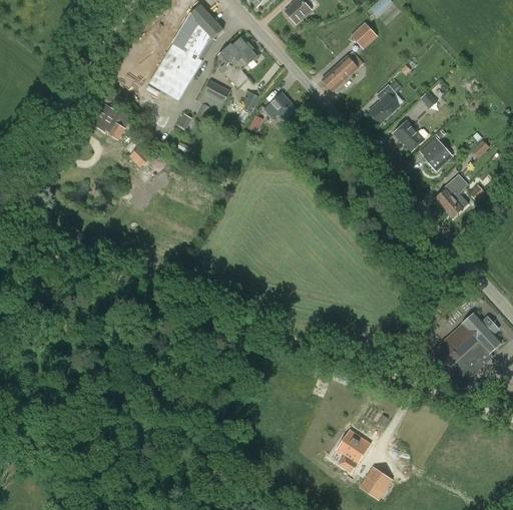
[(293,4),(286,10),(296,22),(311,9),(307,4),(312,0),(295,0),(292,3),(293,4)]
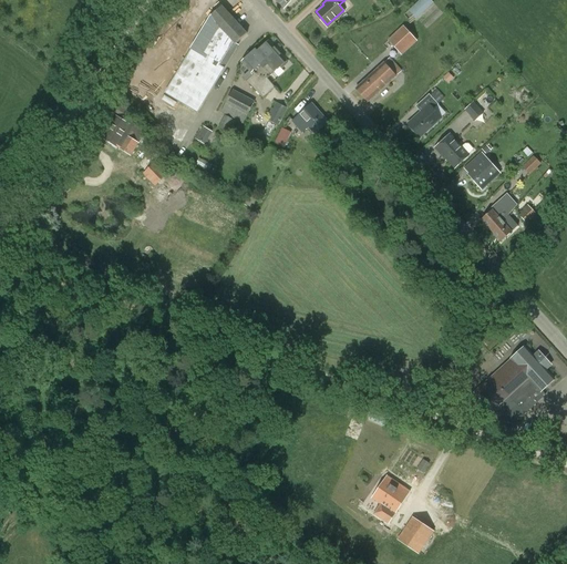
[(416,0),(409,7),(416,16),(434,0),(416,0)]
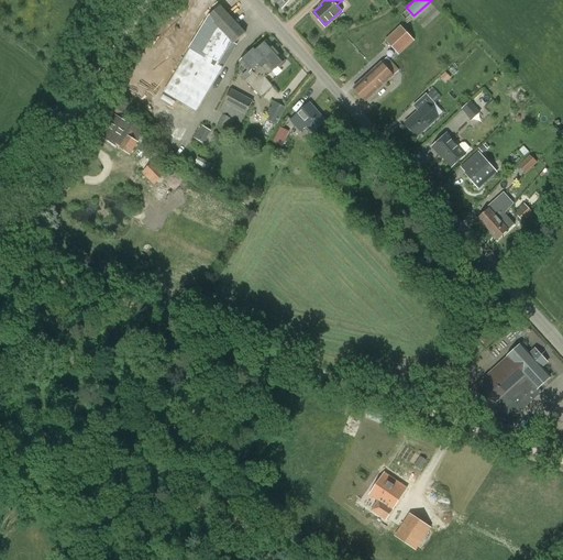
[(220,3),(211,12),(164,90),(196,110),(233,47),(231,46),(233,42),(245,31),(220,3)]
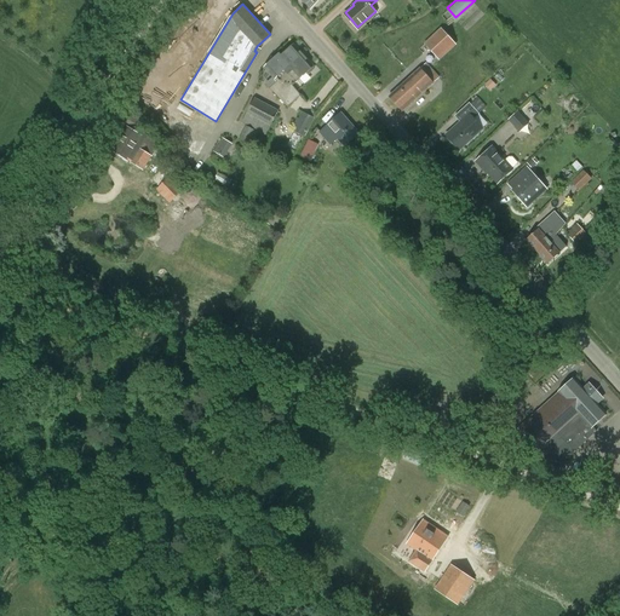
[(424,40),(440,57),(457,42),(441,26),(424,40)]
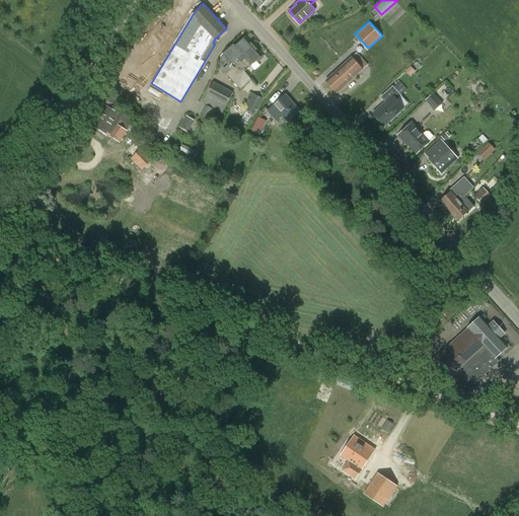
[(221,55),(232,67),(226,72),(240,87),(251,77),(245,70),(263,55),(245,35),(235,45),(234,44),(221,55)]
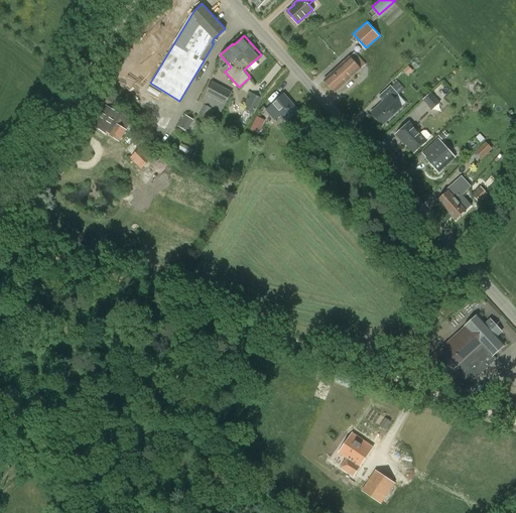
[(363,66),(367,61),(357,50),(353,54),(363,66)]
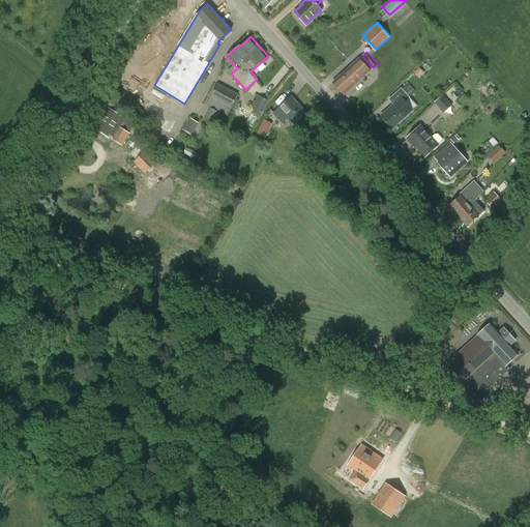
[(358,57),(332,81),(344,93),(370,69),(358,57)]
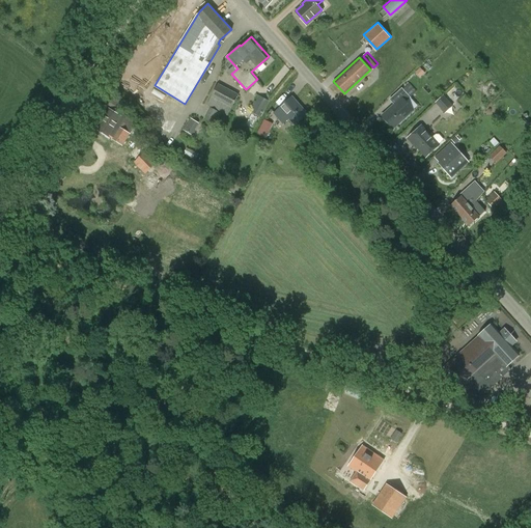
[(134,80),(130,87),(140,92),(144,85),(134,80)]
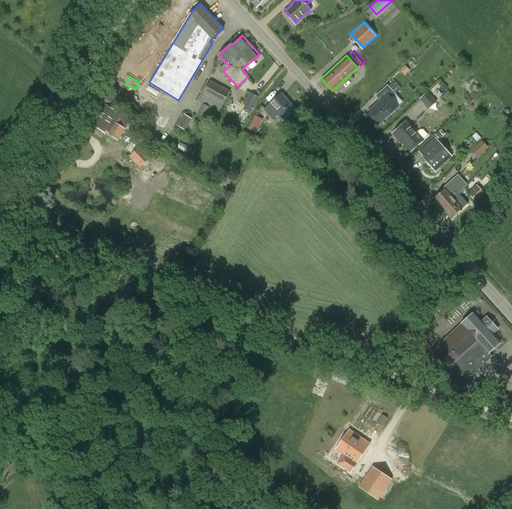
[(211,78),(200,98),(219,109),(230,89),(211,78)]
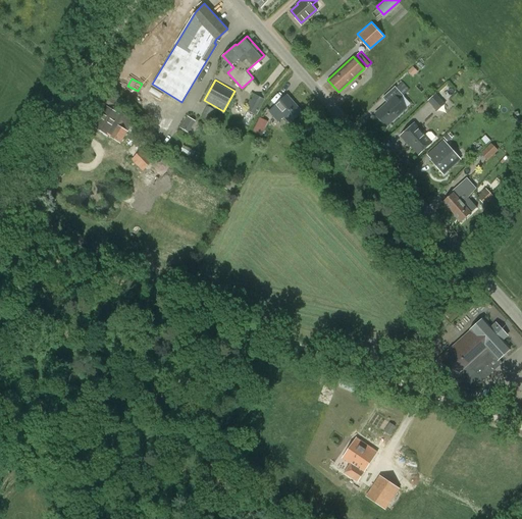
[(375,112),(386,124),(406,107),(399,98),(410,88),(403,80),(397,86),(395,84),(383,96),(388,101),(375,112)]
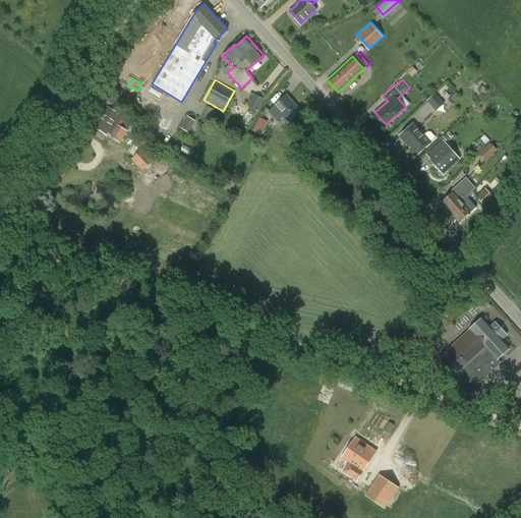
[(247,101),(248,102),(245,107),(256,112),(265,98),(254,91),(251,97),(249,97),(247,101)]
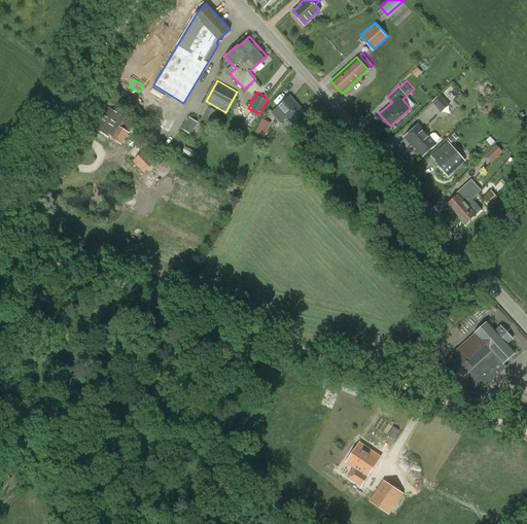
[(431,99),(442,110),(450,103),(441,92),(431,99)]
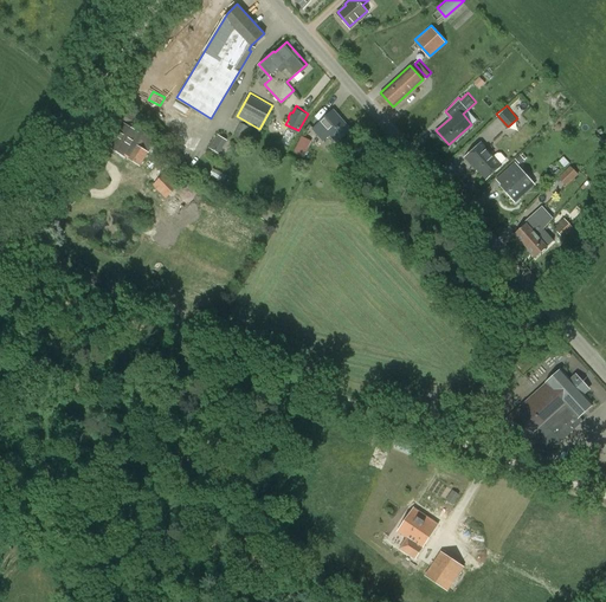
[(127,112),(141,122),(144,116),(130,107),(127,112)]
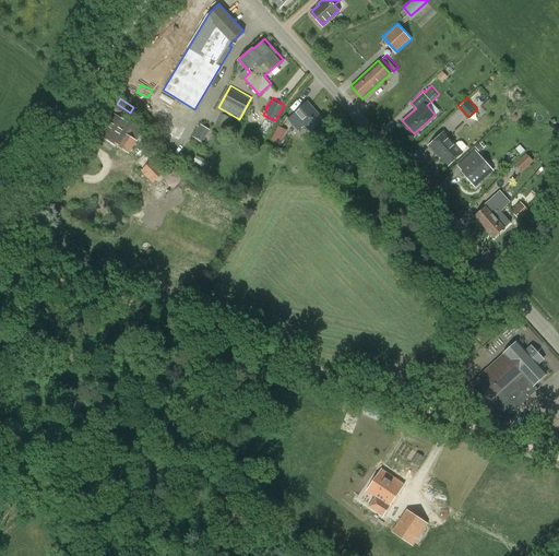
[(298,129),(305,122),(311,129),(323,118),(307,101),(295,111),(288,118),(298,129)]
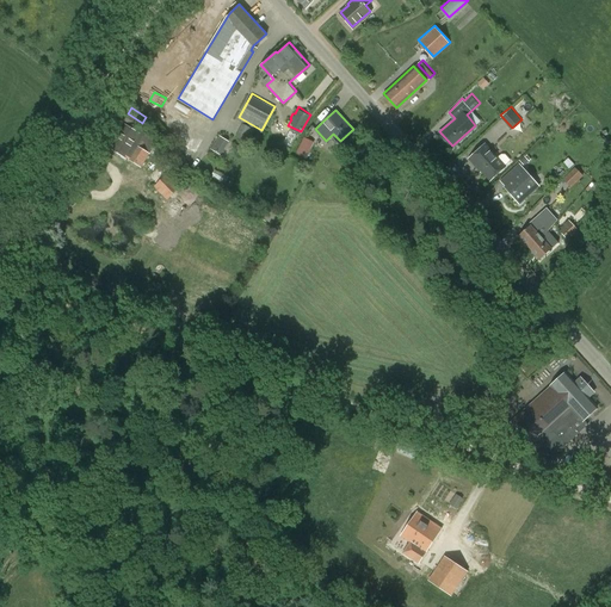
[(242,121),(235,135),(247,141),(254,128),(242,121)]
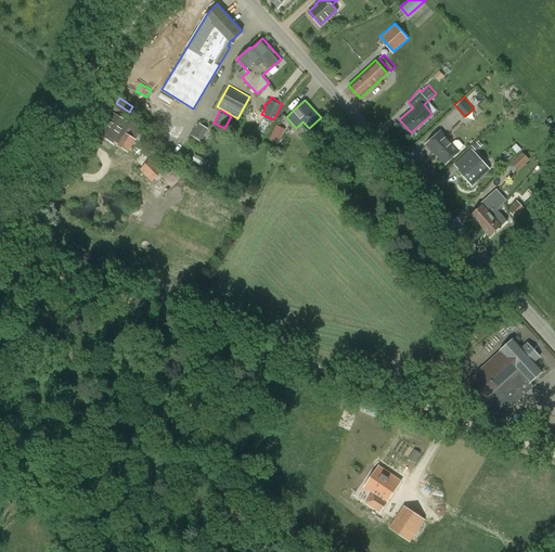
[(113,112),(100,132),(114,142),(116,140),(118,141),(117,143),(128,151),(137,138),(126,130),(125,132),(121,130),(128,122),(113,112)]
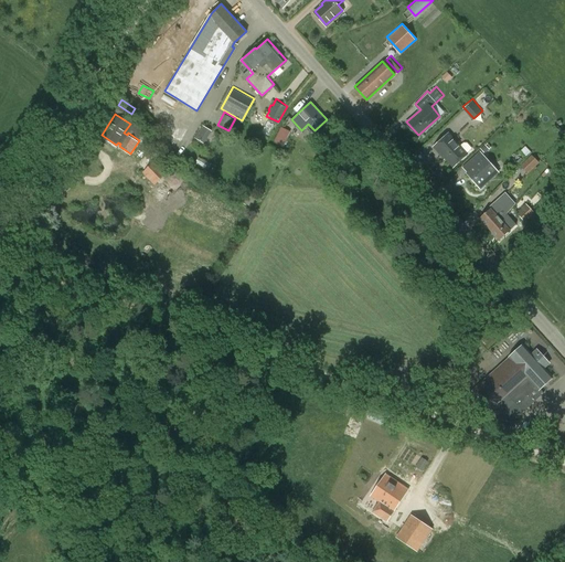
[(202,123),(194,136),(204,141),(212,128),(202,123)]
